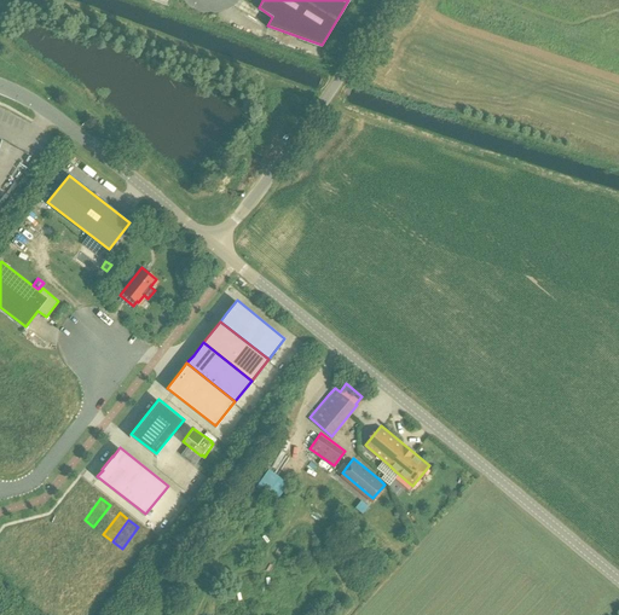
[(138,527),(122,549),(131,556),(148,534),(138,527)]
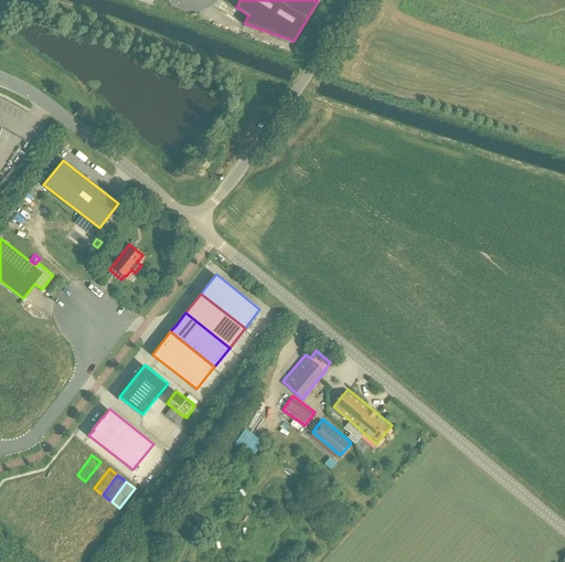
[(45,489),(31,508),(38,513),(52,495),(45,489)]
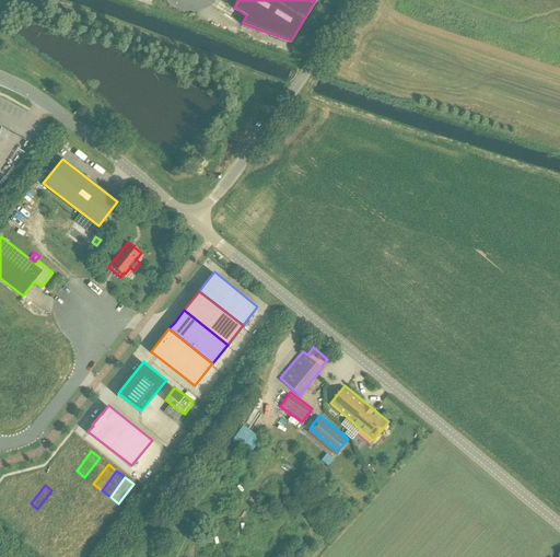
[(8,490),(0,499),(0,510),(2,512),(16,492),(10,487),(8,490)]
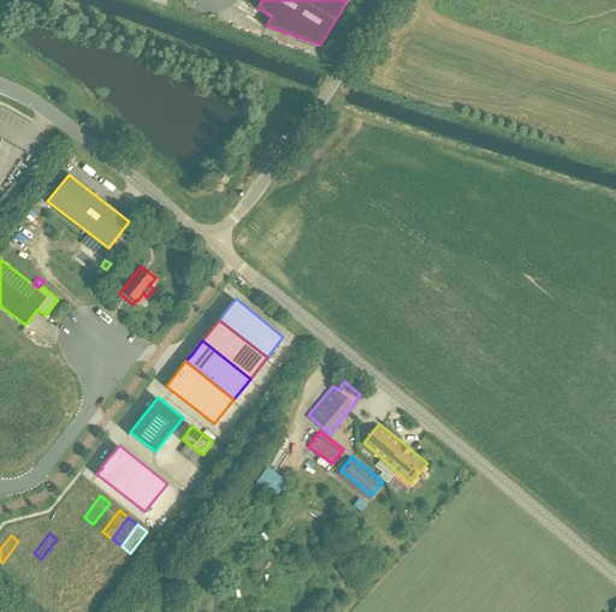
[(57,539),(41,559),(48,565),(65,545),(57,539)]
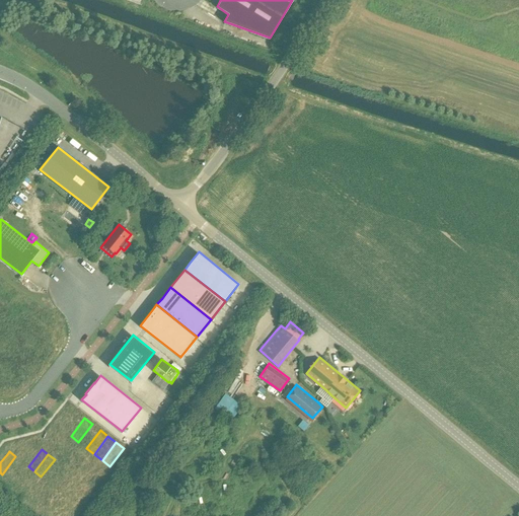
[(15,456),(2,474),(8,480),(19,464),(21,461),(15,456)]
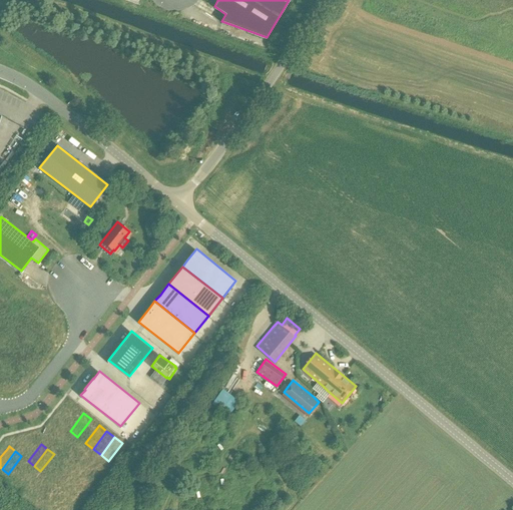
[(54,454),(40,471),(47,476),(60,459),(54,454)]
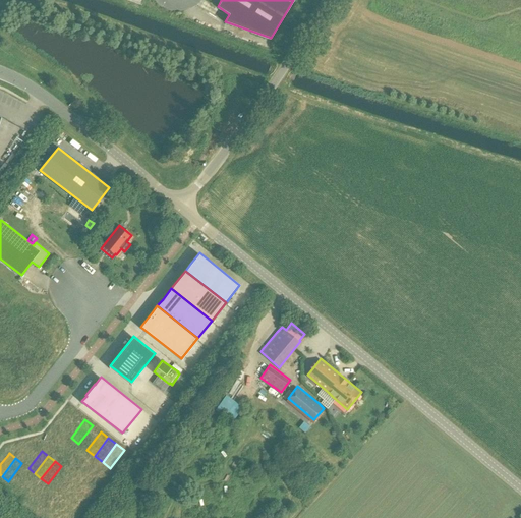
[(19,466),(8,481),(14,486),(25,472),(29,468),(21,463),(19,466)]
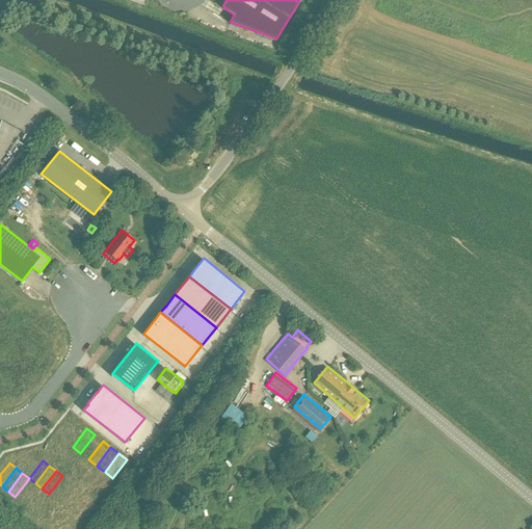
[(62,476),(49,494),(55,499),(69,481),(62,476)]
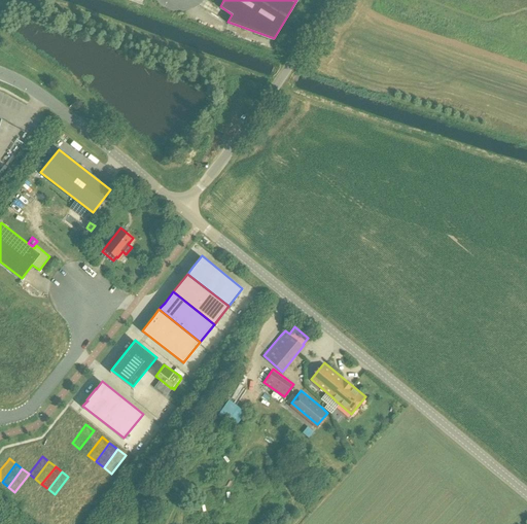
[(26,478),(14,492),(22,497),(33,482),(35,479),(29,474),(26,478)]
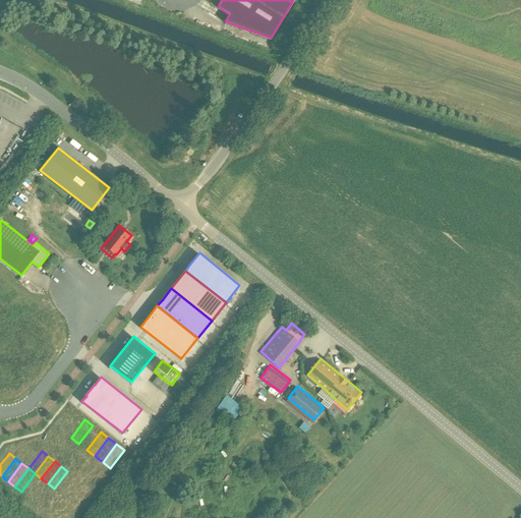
[(67,471),(54,488),(60,494),(74,476),(67,471)]
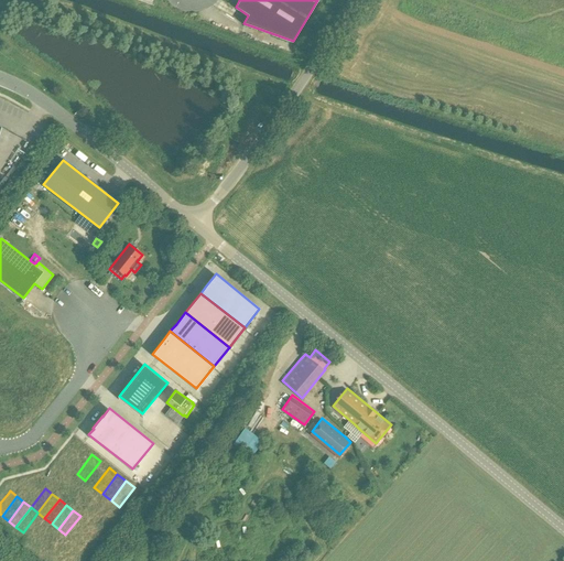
[(35,516),(23,532),(30,538),(42,521),(44,518),(38,513),(35,516)]
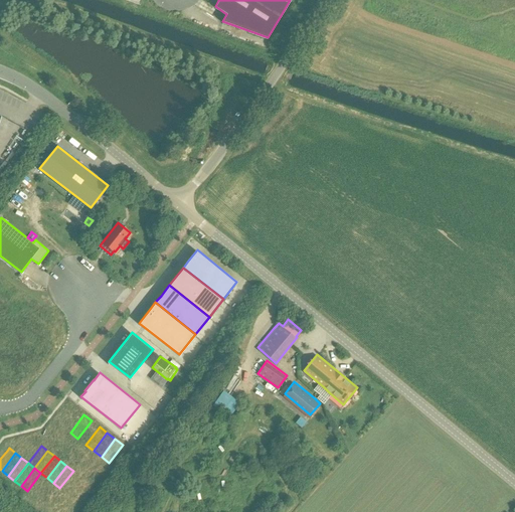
[(73,471),(59,488),(65,493),(79,476),(73,471)]
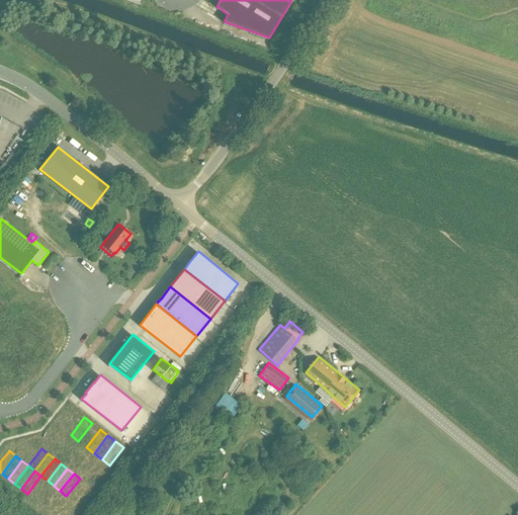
[(38,479),(27,494),(33,499),(45,484),(48,481),(40,476),(38,479)]
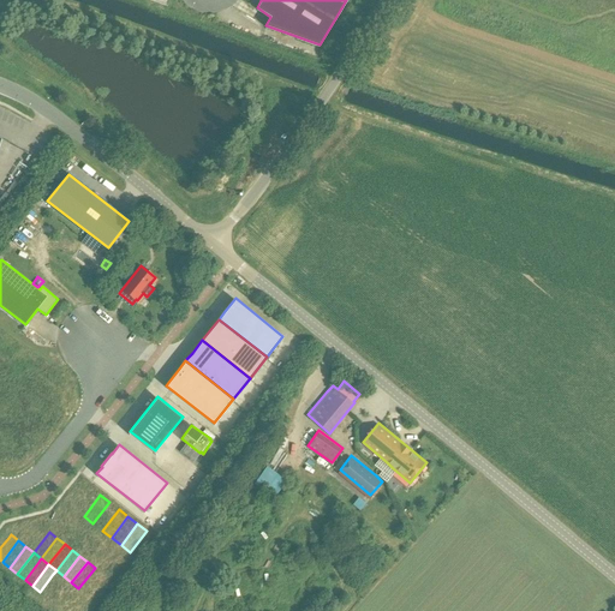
[(95,568),(78,588),(87,594),(102,574),(95,568)]
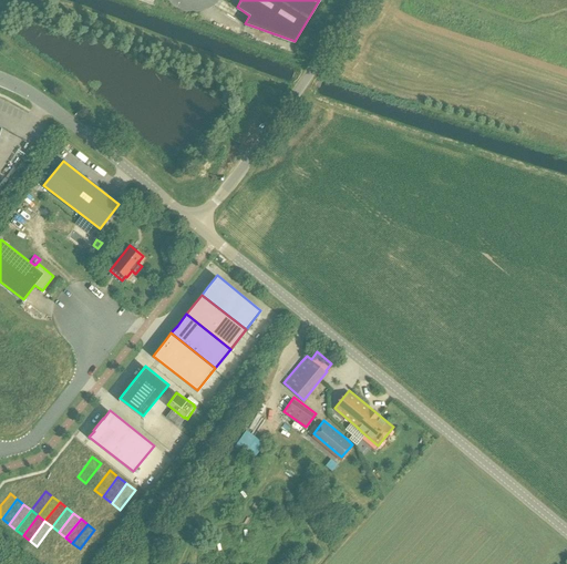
[(49,530),(37,546),(43,552),(55,536),(59,532),(52,526),(49,530)]
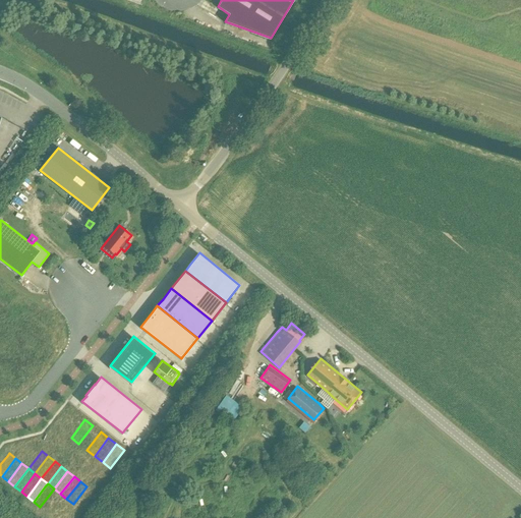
[(87,486),(73,504),(79,509),(94,492),(87,486)]
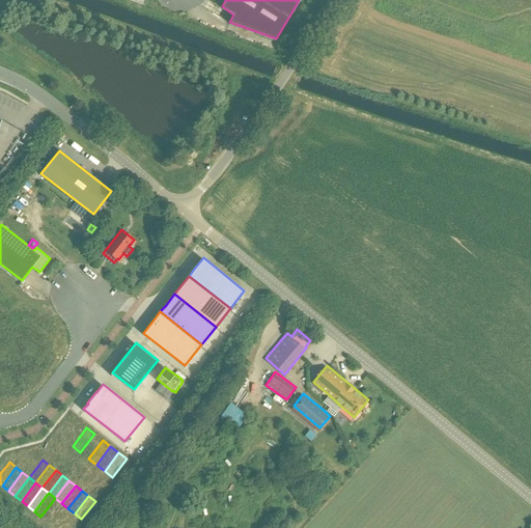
[(52,502),(40,517),(48,522),(59,506),(61,503),(55,498),(52,502)]
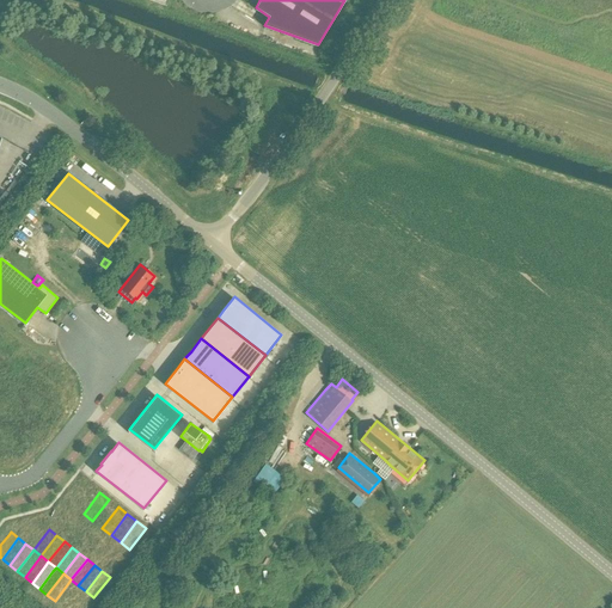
[(68,583),(55,601),(62,607),(77,587),(78,585),(71,579),(68,583)]
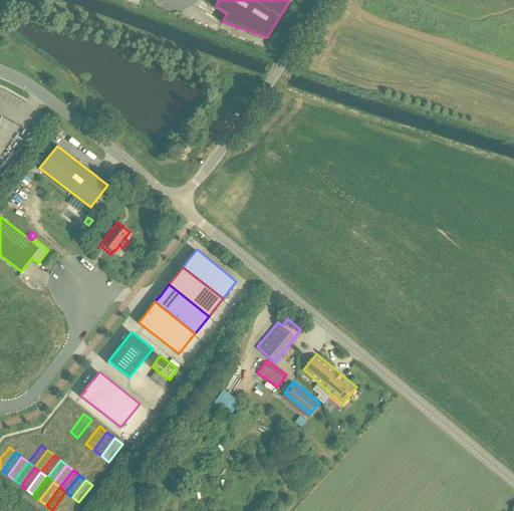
[(64,493),(52,510),(53,510),(61,510),(71,499),(72,497),(65,492),(64,493)]
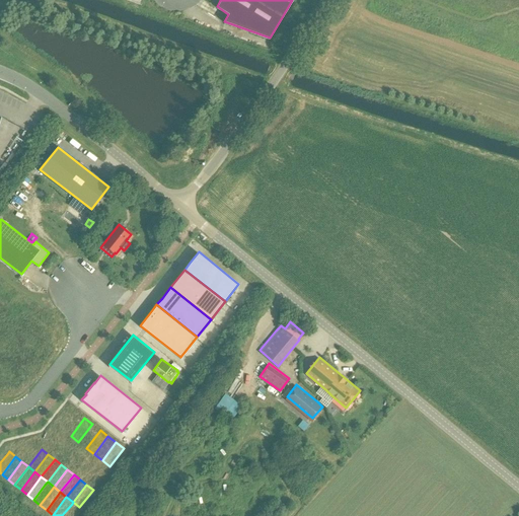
[(72,504),(62,515),(72,515),(79,507),(73,502),(72,504)]
